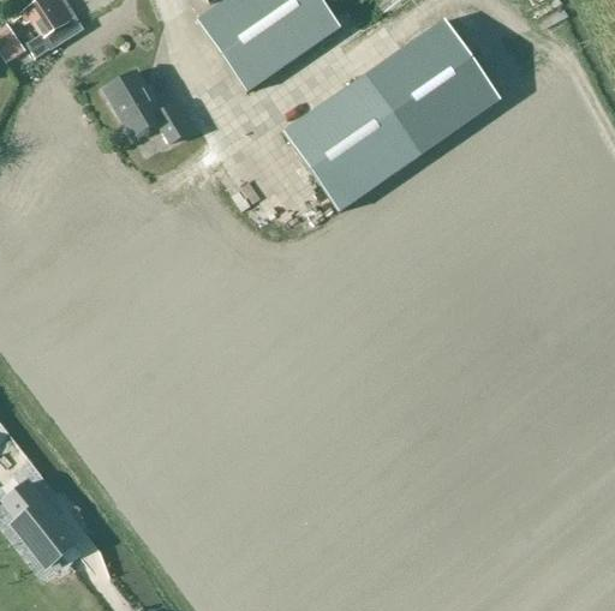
[(51,49),(84,29),(66,0),(39,0),(24,9),(40,34),(27,42),(36,58),(51,49)]
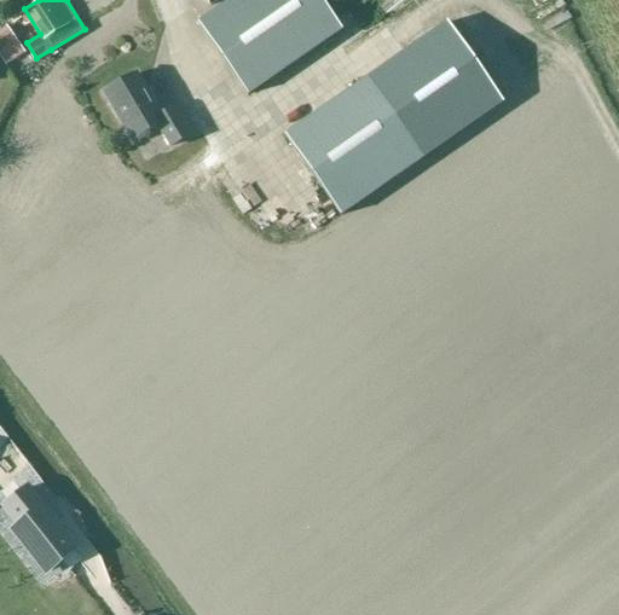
[(248,93),(342,28),(322,0),(227,0),(197,21),(248,93)]
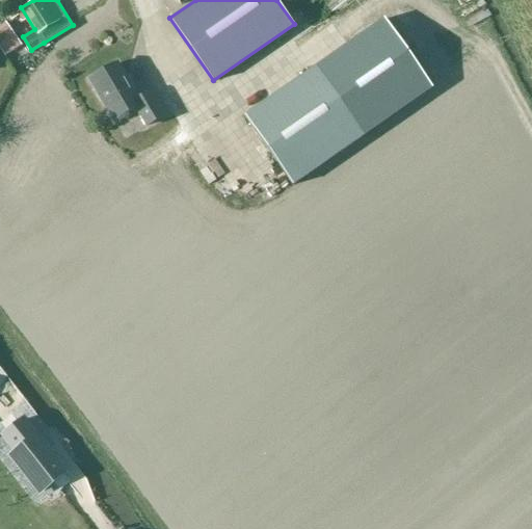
[(389,16),(316,64),(363,131),(433,83),(389,16)]
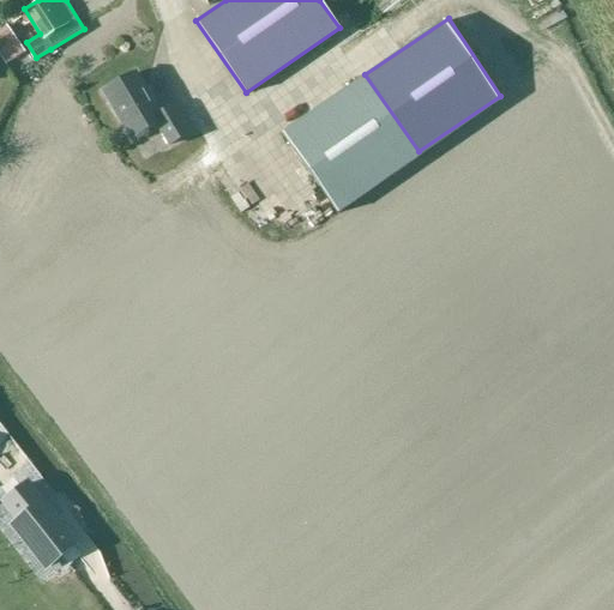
[(7,23),(0,26),(0,49),(17,38),(7,23)]
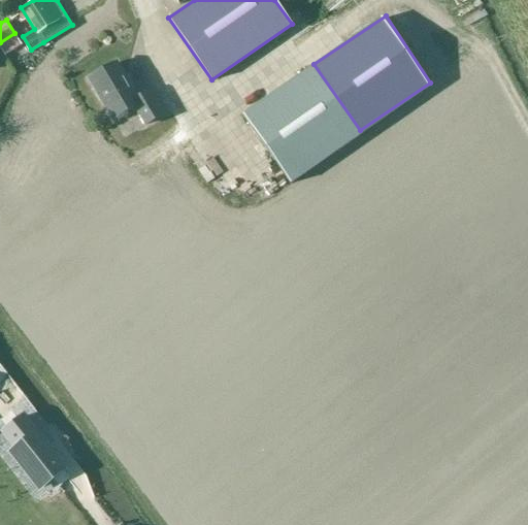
[(117,61),(89,77),(114,119),(135,107),(145,125),(163,115),(149,90),(138,95),(117,61)]
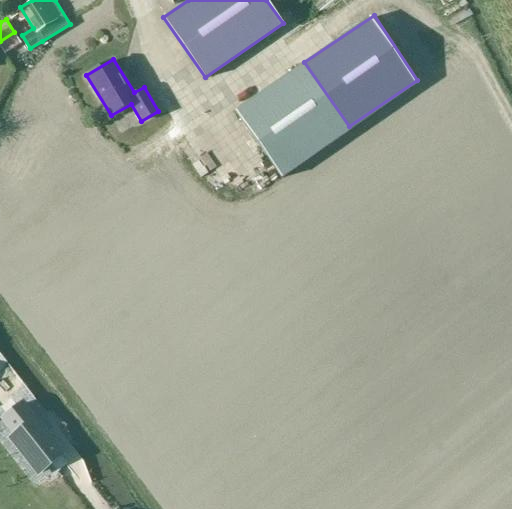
[(350,128),(304,62),(235,110),(281,175),(350,128)]
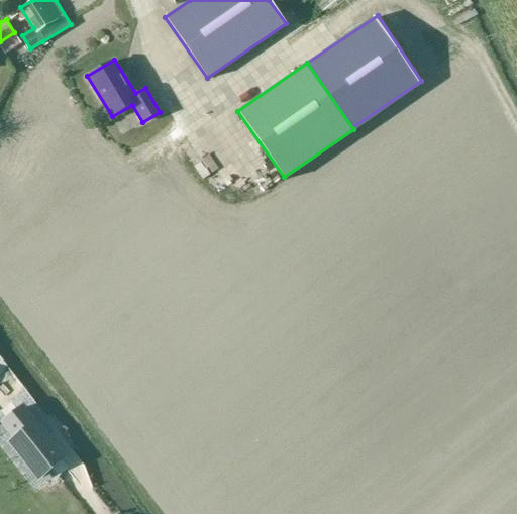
[(24,403),(1,415),(12,429),(5,434),(35,476),(63,459),(24,403)]
